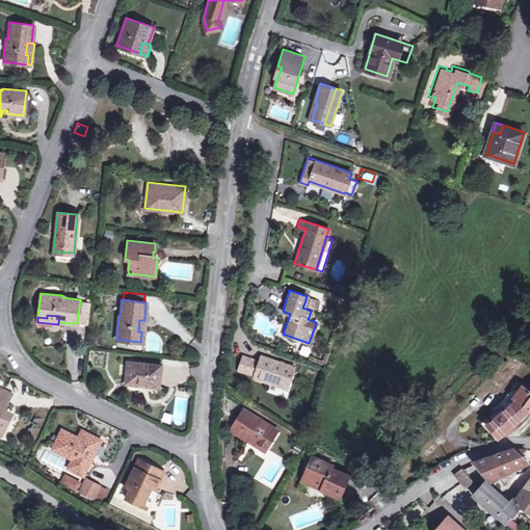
[(141,332),(140,342),(144,342),(147,320),(144,320),(139,320),(138,332),(141,332)]
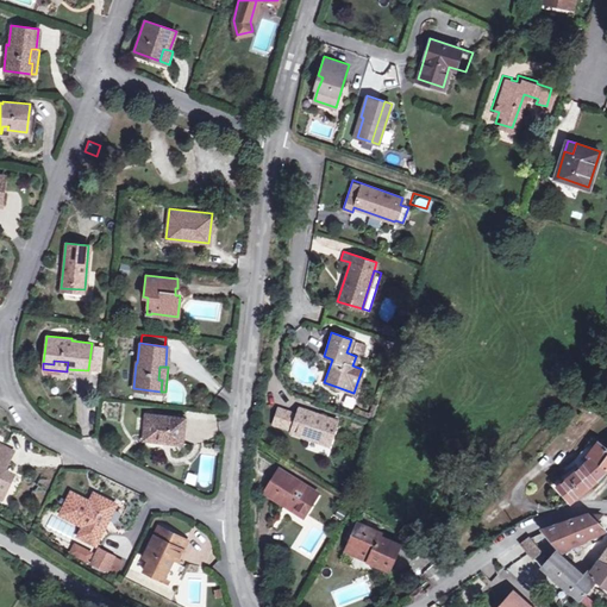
[(348,406),(351,395),(342,390),(337,401),(348,406)]
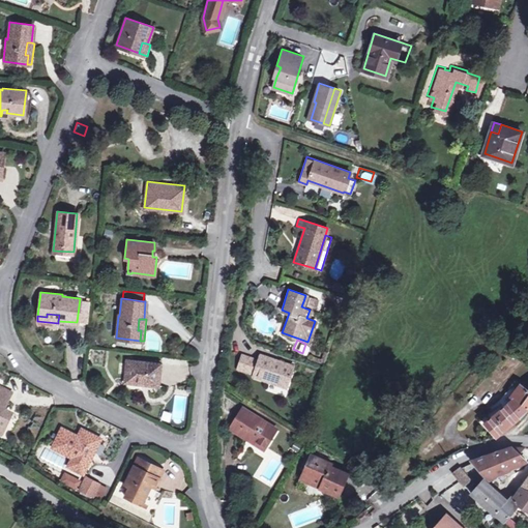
[(293,364),(259,353),(258,358),(241,353),(237,368),(254,373),(253,375),(286,386),(293,364)]
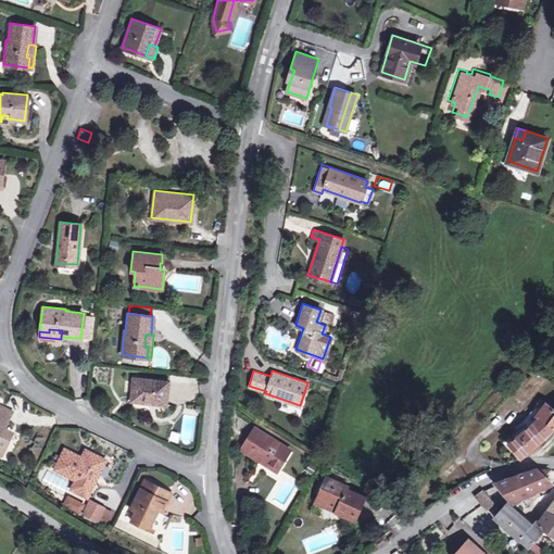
[(133,377),(130,400),(165,403),(168,380),(133,377)]
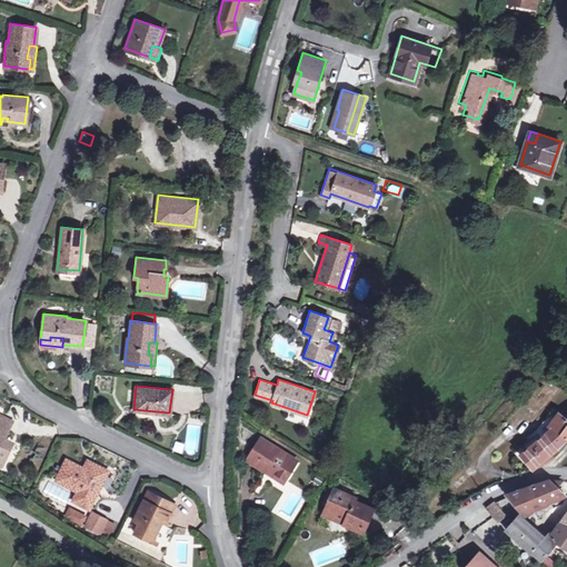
[(560,433),(566,423),(566,417),(557,410),(548,424),(550,425),(519,453),(531,468),(554,449),(556,447),(565,436),(560,433)]
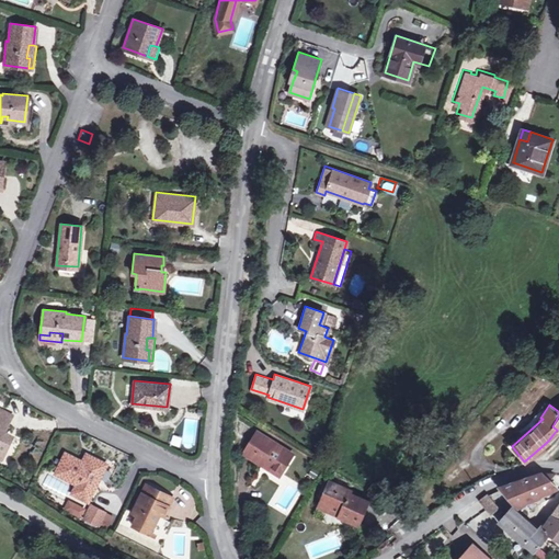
[(0,456),(1,457),(11,437),(2,433),(11,413),(0,408),(0,456)]
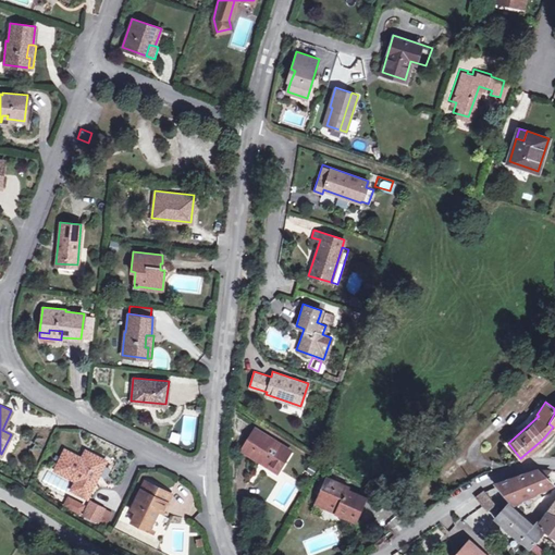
[(260,458),(278,468),(290,451),(254,428),(242,448),(259,459),(260,458)]
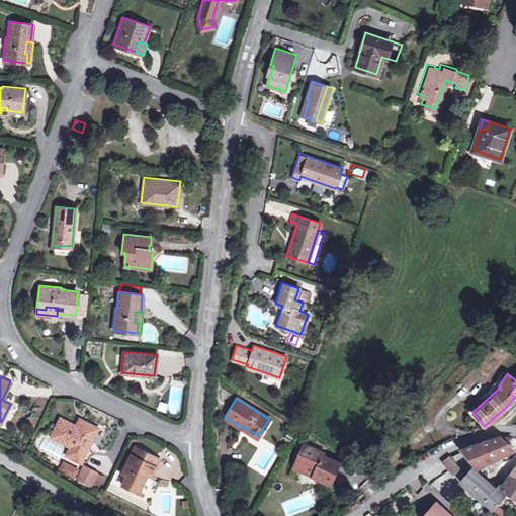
[(67,455),(79,461),(81,462),(97,428),(78,418),(75,426),(59,419),(51,436),(70,445),(66,454),(67,455)]
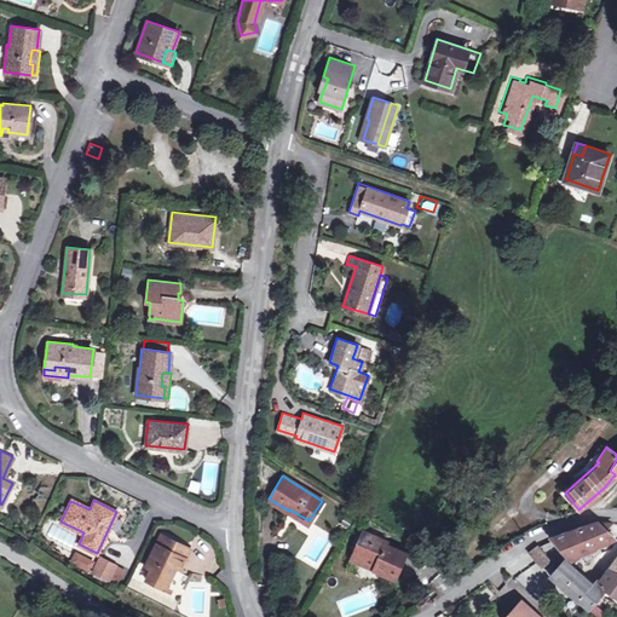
[(307,523),(309,520),(289,509),(288,511),(307,523)]
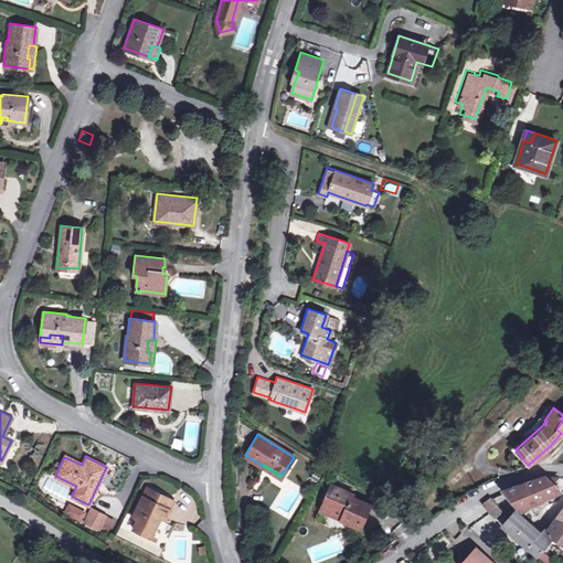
[(552,481),(545,475),(501,489),(503,492),(491,498),(489,496),(482,502),(492,516),(500,509),(501,511),(513,503),(520,511),(561,489),(552,481)]
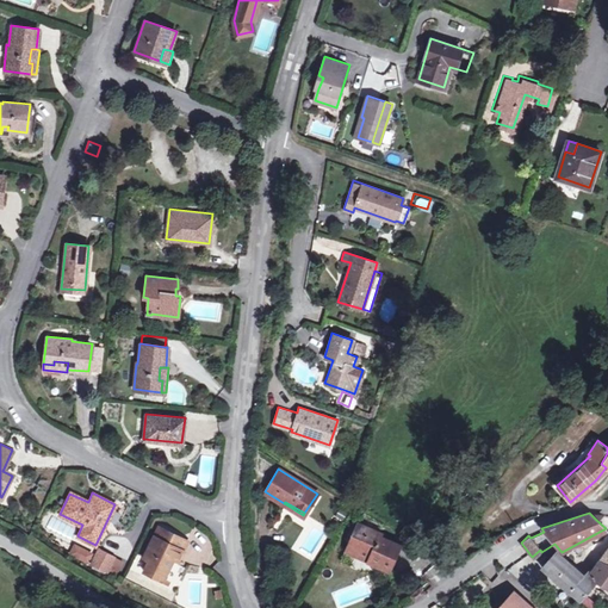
[(607,513),(602,513),(589,513),(596,520),(606,528),(607,523),(607,513)]
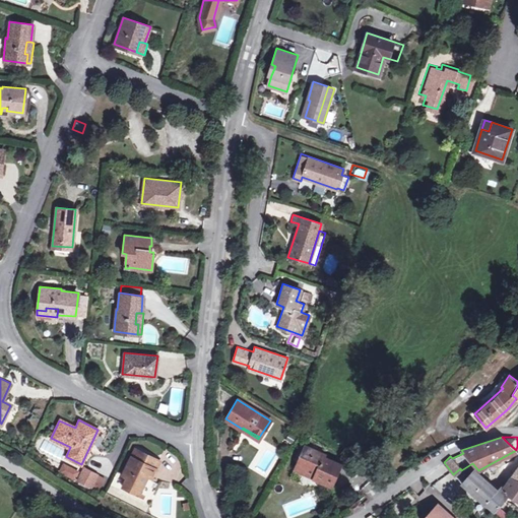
[(314,473),(313,476),(331,486),(341,463),(323,455),(324,453),(305,444),(296,465),(314,473)]
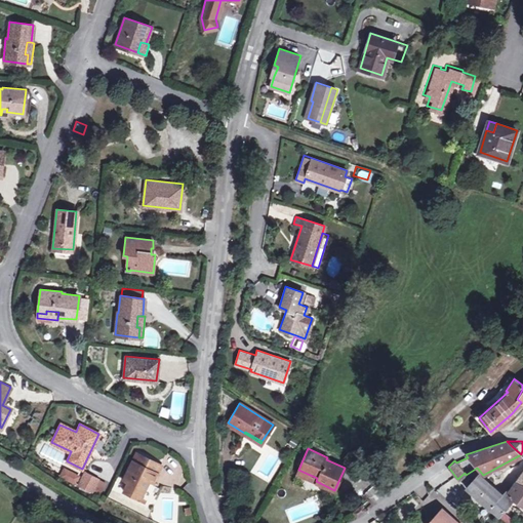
[(135,453),(131,461),(138,465),(143,456),(135,453)]
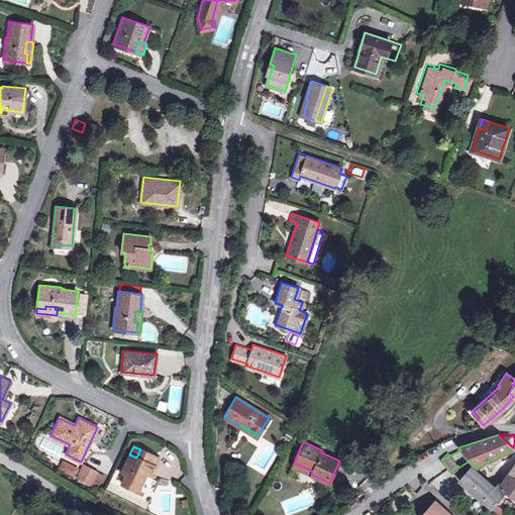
[(125,473),(121,483),(138,492),(148,471),(150,472),(157,457),(140,449),(136,457),(129,454),(121,472),(125,473)]
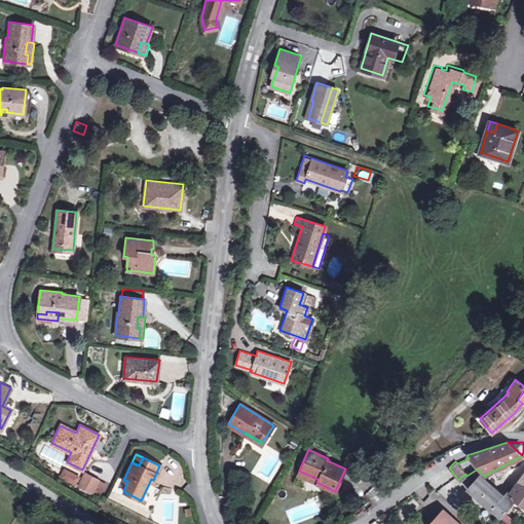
[(76,477),(80,469),(68,462),(64,472),(76,477)]
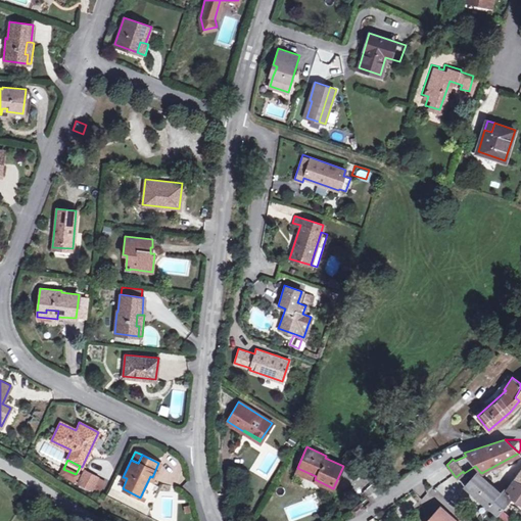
[(295,471),(315,479),(316,476),(297,468),(295,471)]
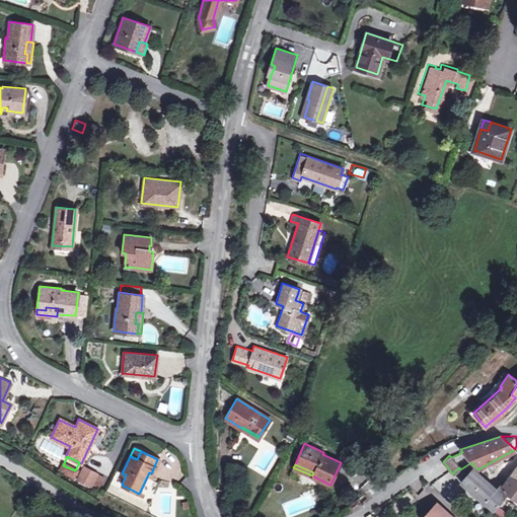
[(93,482),(97,472),(84,466),(77,478),(91,486),(93,482)]
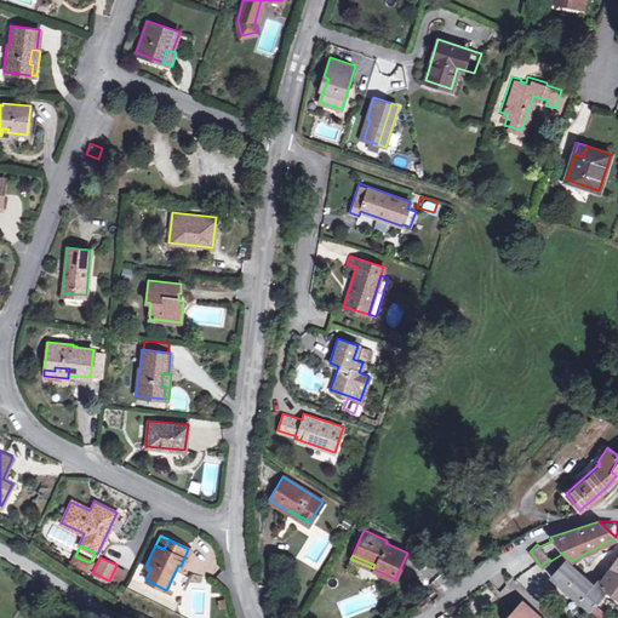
[(578,600),(591,584),(565,559),(550,576),(578,600)]
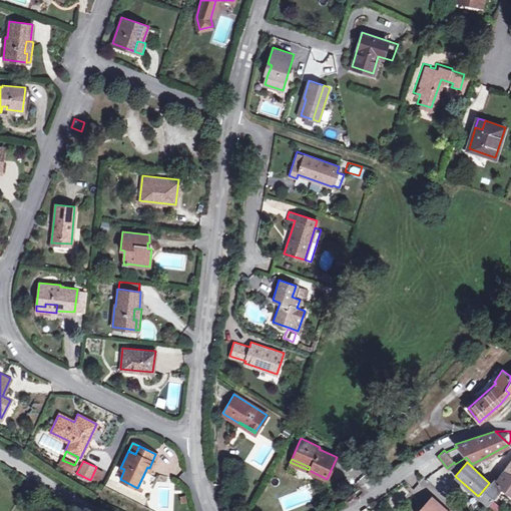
[(102,471),(96,467),(92,476),(98,479),(102,471)]
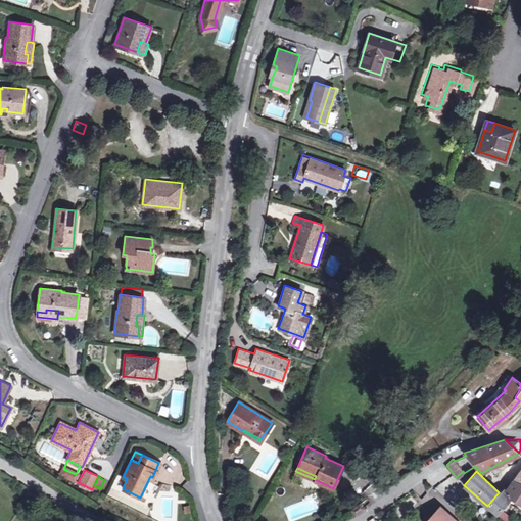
[(117,486),(123,488),(127,478),(123,477),(117,486)]
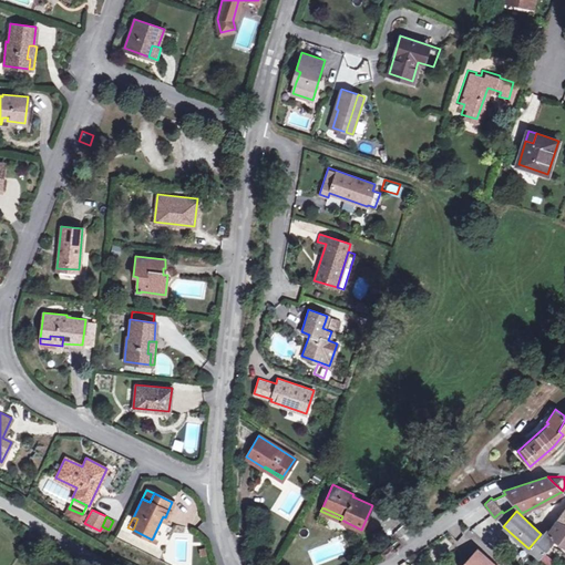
[(564,525),(557,520),(548,535),(558,544),(561,541),(564,543),(564,525)]
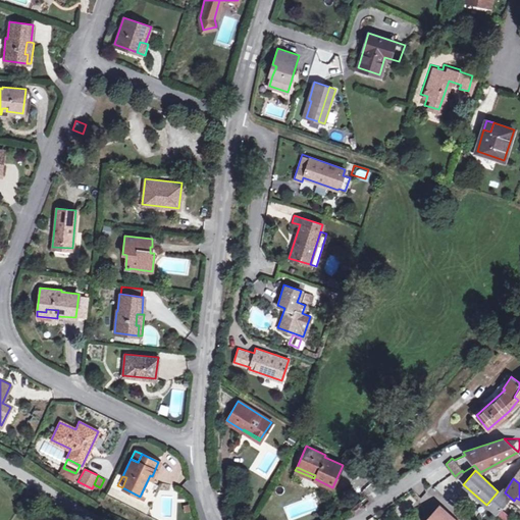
[(503,496),(498,491),(486,505),(496,513),(508,500),(503,496)]
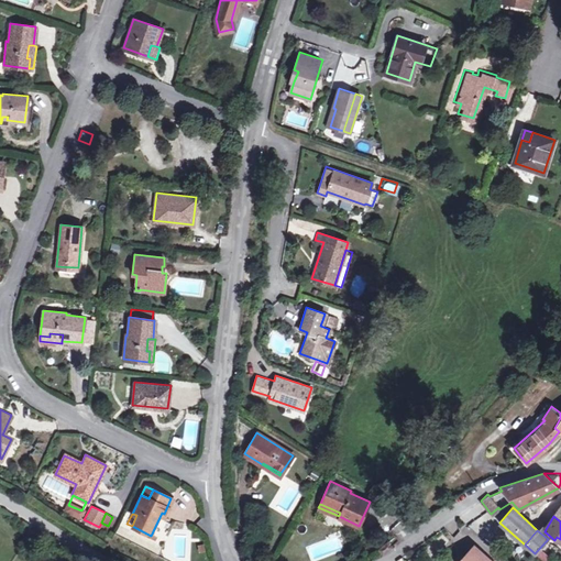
[(381,551),(383,553),(392,547),(391,545),(387,541),(378,548),(381,551)]
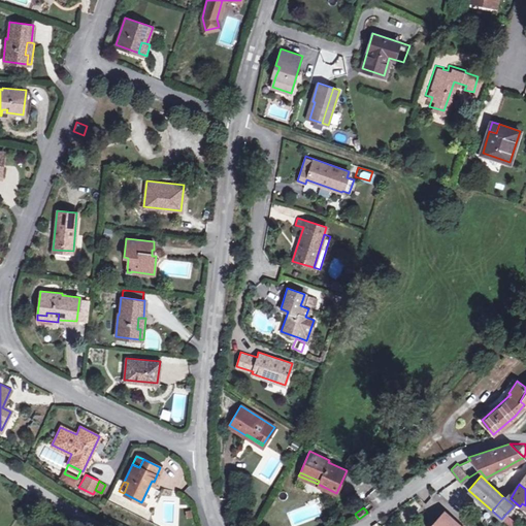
[(440,520),(446,513),(445,511),(436,520),(440,520)]
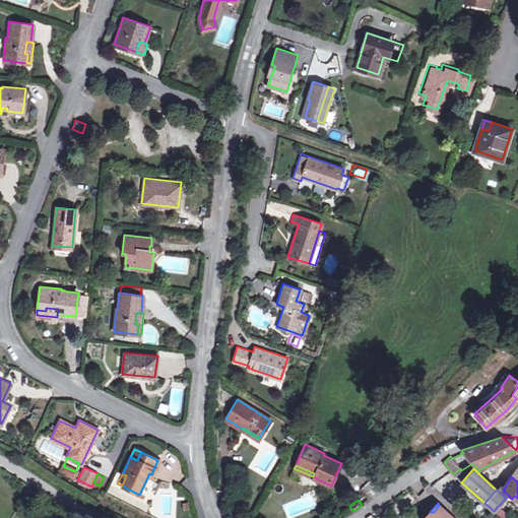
[(434,512),(430,512),(426,517),(454,517),(439,505),(434,512)]
